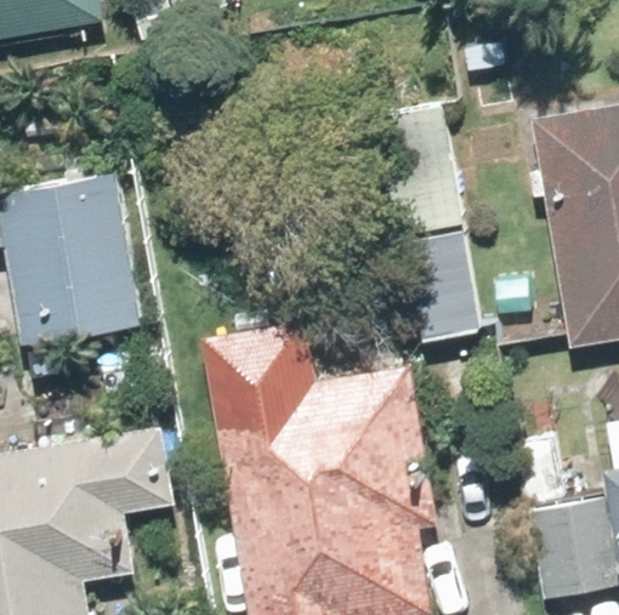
[(0,0),(0,36),(97,21),(94,0),(0,0)]
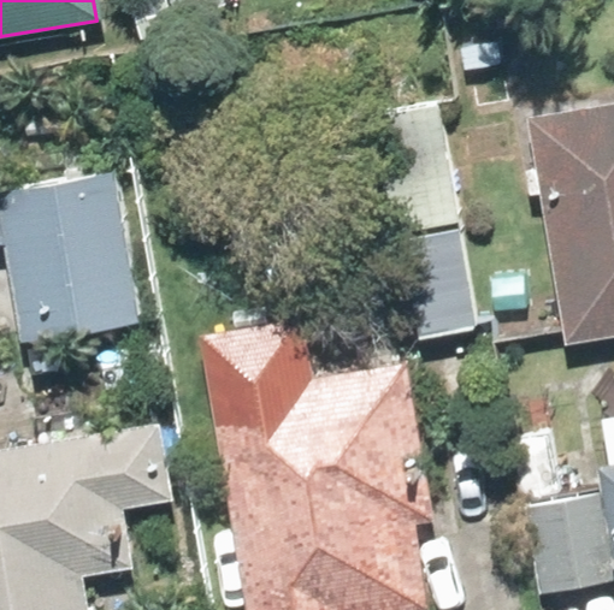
[(501,28),(454,35),(466,120),(513,113),(501,28)]
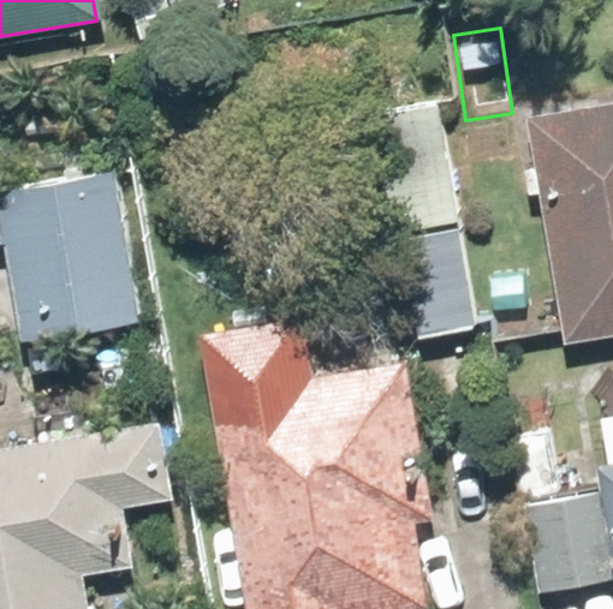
[(612,107),(525,123),(564,345),(612,336),(612,107)]
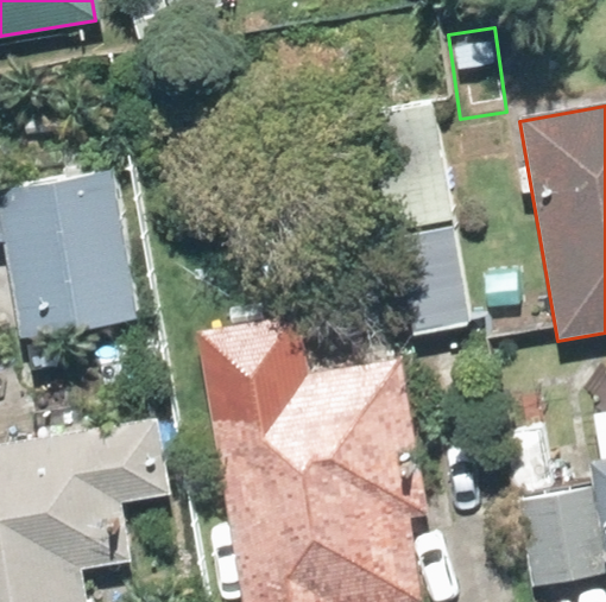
[(439,109),(373,120),(410,336),(477,325),(439,109)]
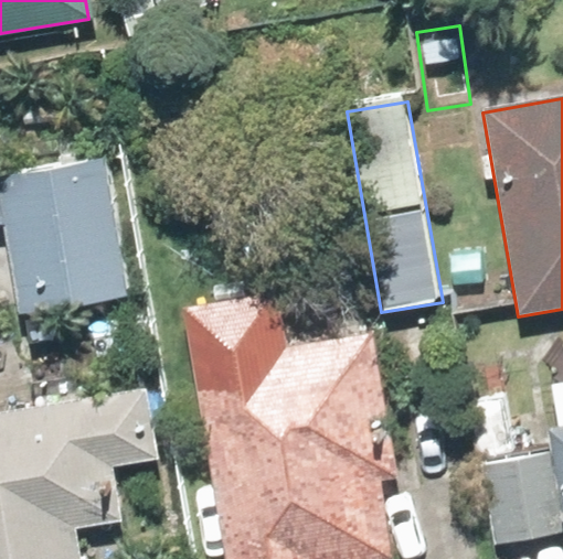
[(125,299),(105,154),(0,169),(0,228),(4,228),(17,314),(125,299)]
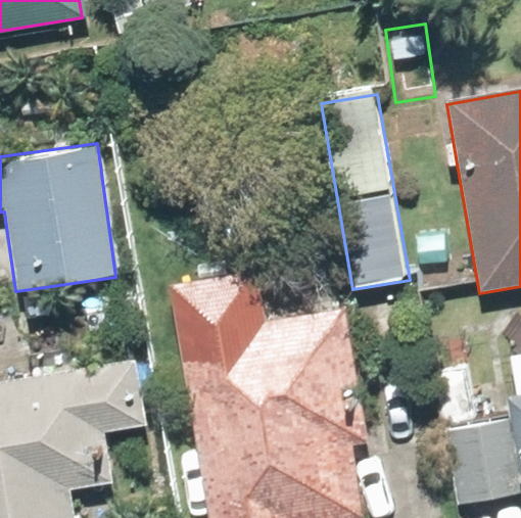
[(336,257),(169,284),(204,517),(358,517),(346,443),(366,440),(336,257)]
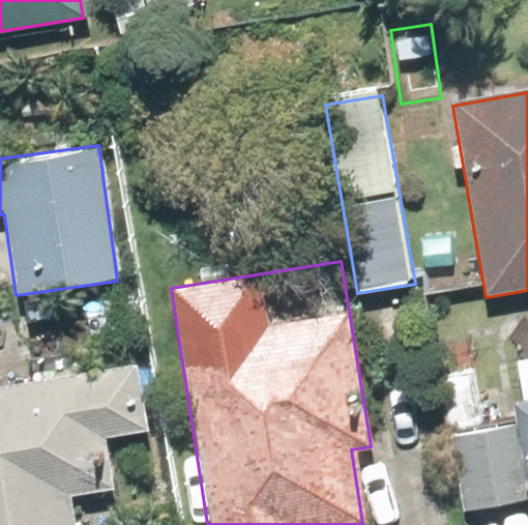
[(527,361),(518,365),(526,400),(511,403),(518,428),(457,442),(472,509),(526,497),(527,503),(527,361)]
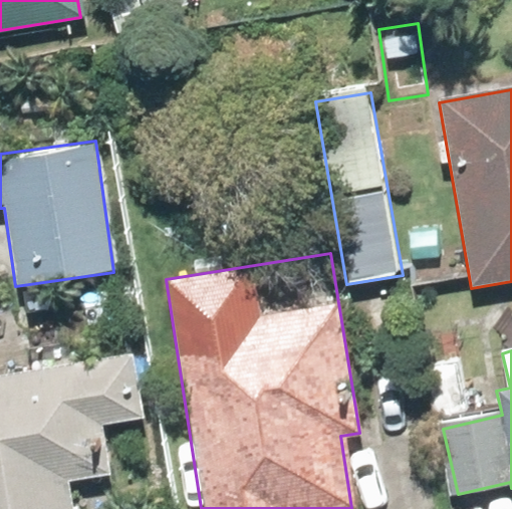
[(136,364),(0,383),(0,508),(74,508),(69,469),(108,464),(102,425),(144,420),(136,364)]
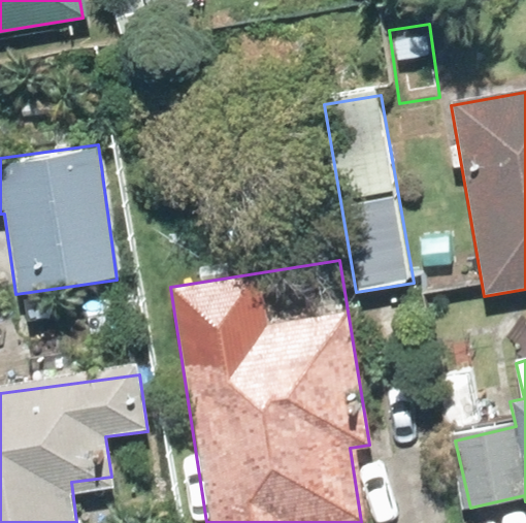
All buildings are outlined.
